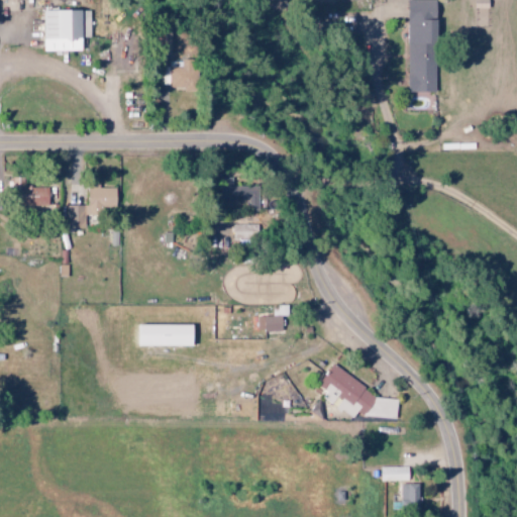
[(438,91),(437,0),(409,0),(410,92),(438,91)]
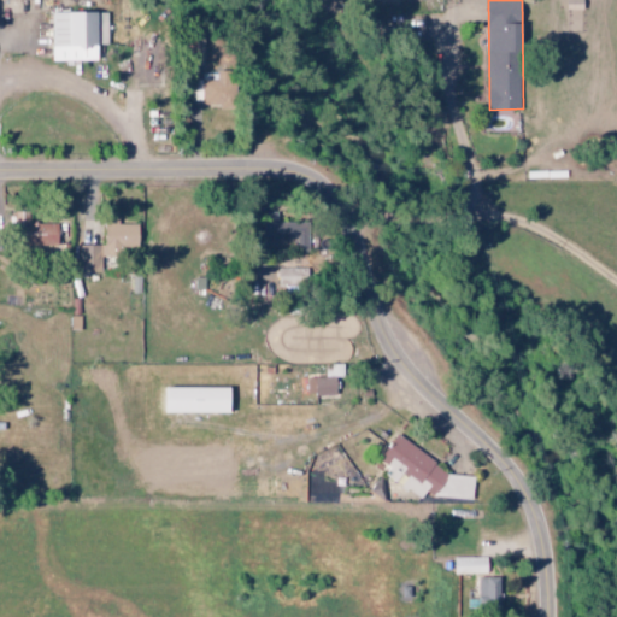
[(107,45),(107,12),(53,12),(53,60),(100,60),(100,45),(107,45)]
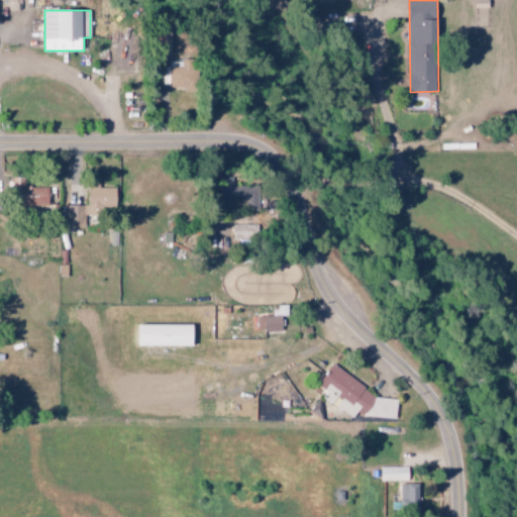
[(135,35),(112,35),(111,69),(134,69),(135,35)]
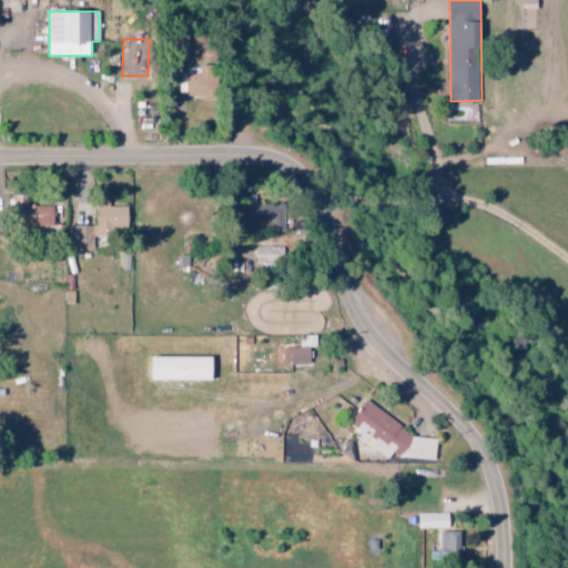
[(188,99),(217,99),(219,66),(201,66),(201,74),(188,73),(188,99)]
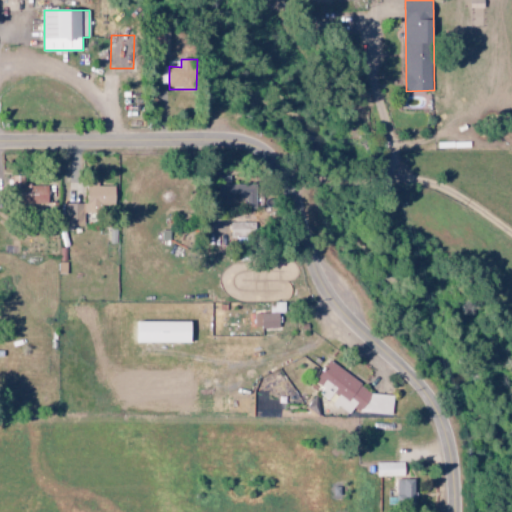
[(50,186),(28,185),(27,204),(49,204),(50,186)]
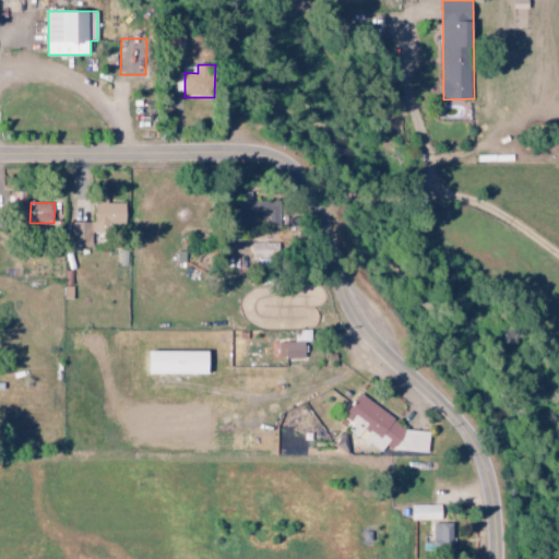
[(127,203),(96,202),(96,222),(73,222),(73,245),(92,246),(92,233),(113,233),(113,224),(127,224),(127,203)]
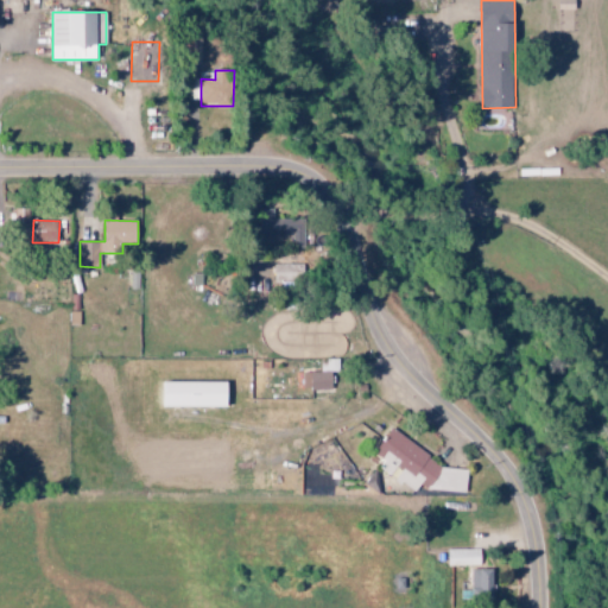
[(304,221),(282,220),(282,245),(304,246),(304,221)]
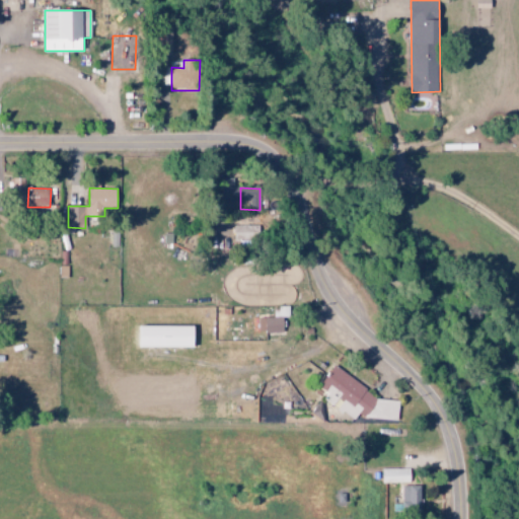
[(234,241),(260,241),(260,226),(235,225),(234,241)]
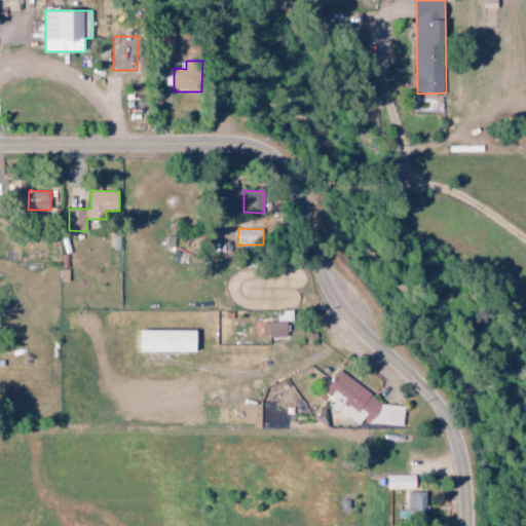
[(293,322),(292,310),(277,311),(277,323),(262,323),(262,337),(287,336),(287,322),(293,322)]
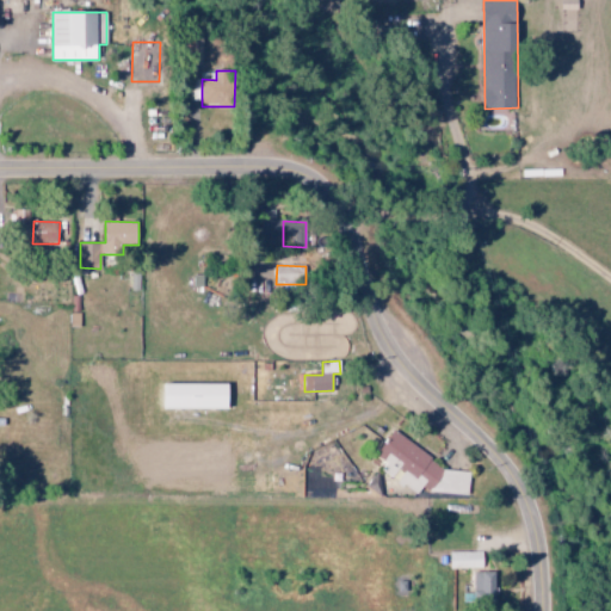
[(230,384),(161,384),(161,409),(230,409),(230,384)]
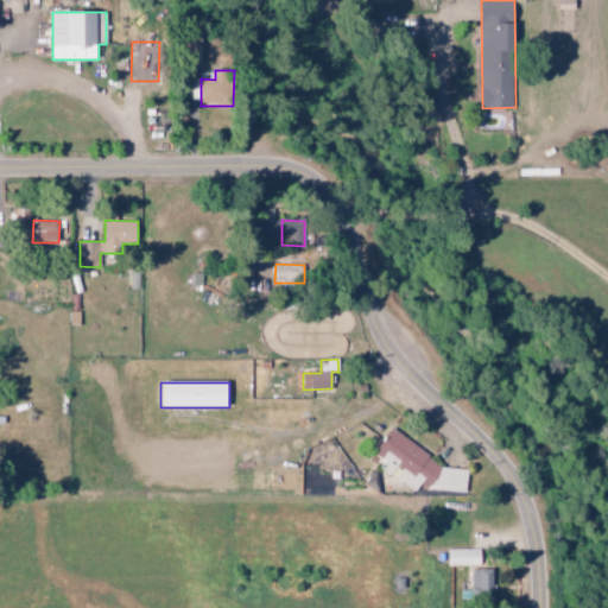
[(468,470),(450,468),(392,430),(375,455),(381,458),(380,470),(404,485),(405,485),(416,493),(420,487),(432,488),(443,491),(467,493),(468,470)]
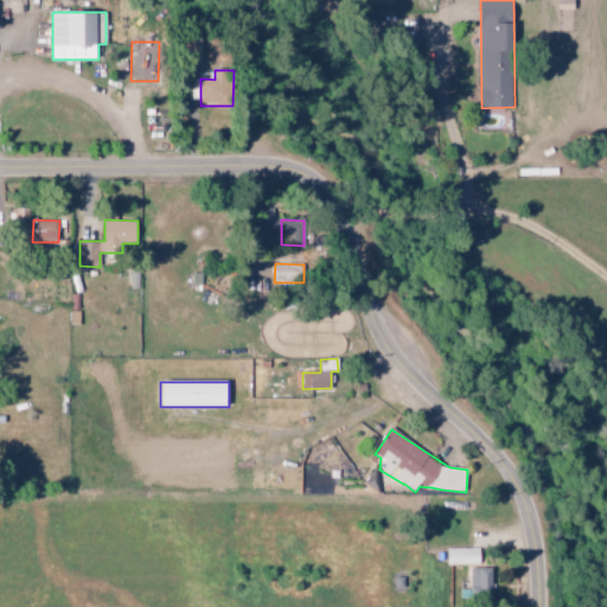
[(447,549),(448,566),(480,564),(480,548),(447,549)]
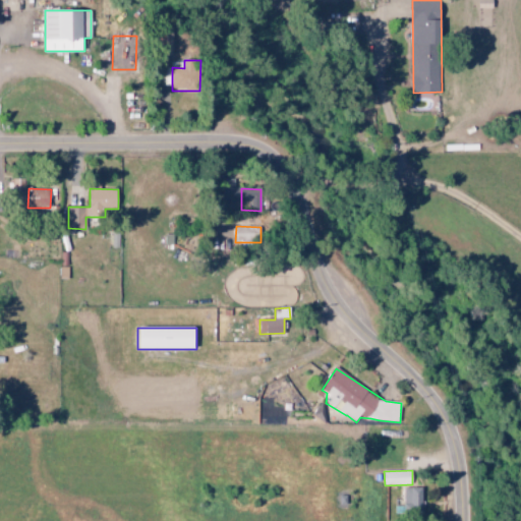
[(405,513),(421,513),(421,487),(404,487),(405,513)]
